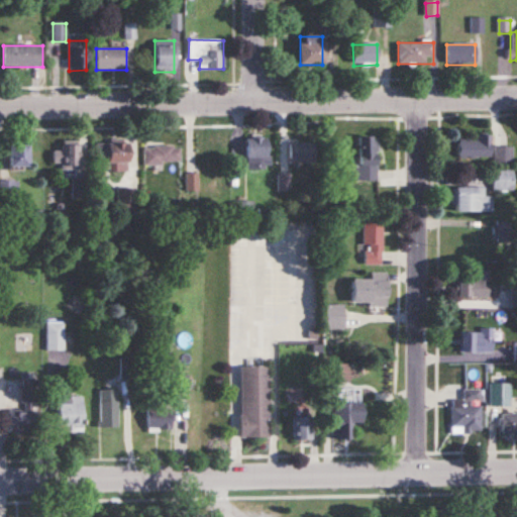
[(357,137),(357,181),(377,181),(378,138),(357,137)]
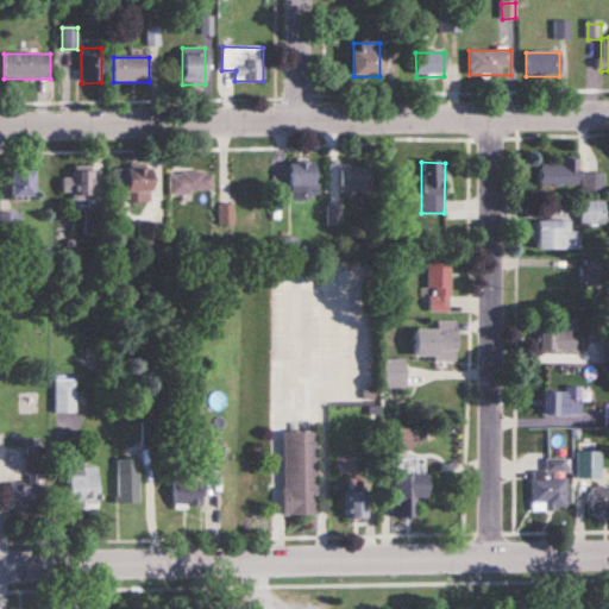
[(576,162),(539,162),(539,186),(576,186),(576,162)]
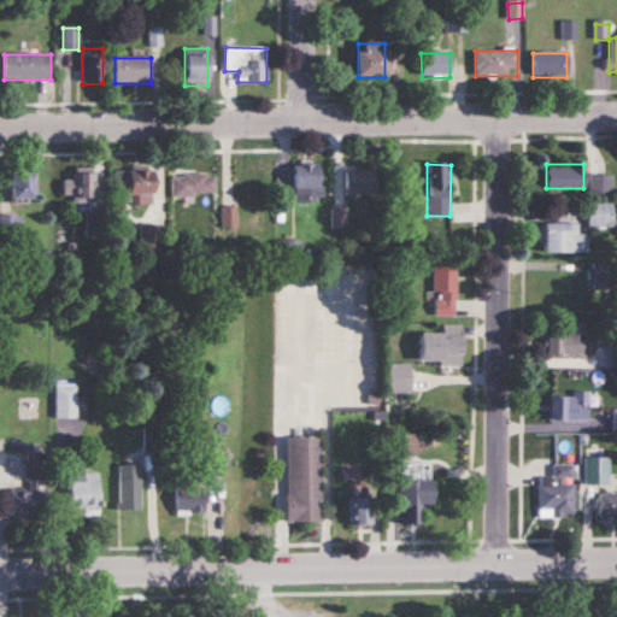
[(319,166),(293,166),(293,203),(319,203),(319,166)]
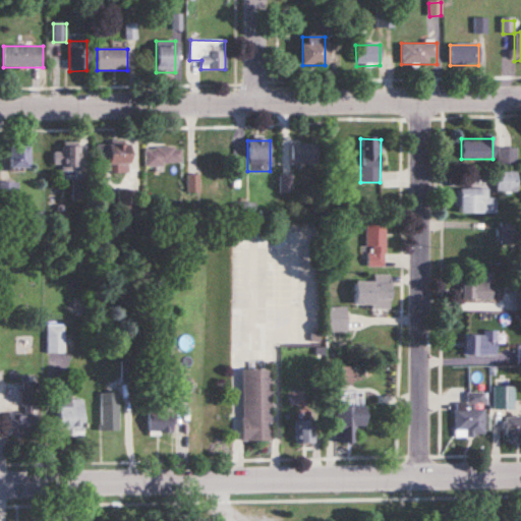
[(78,169),(78,143),(54,143),(54,169),(78,169)]
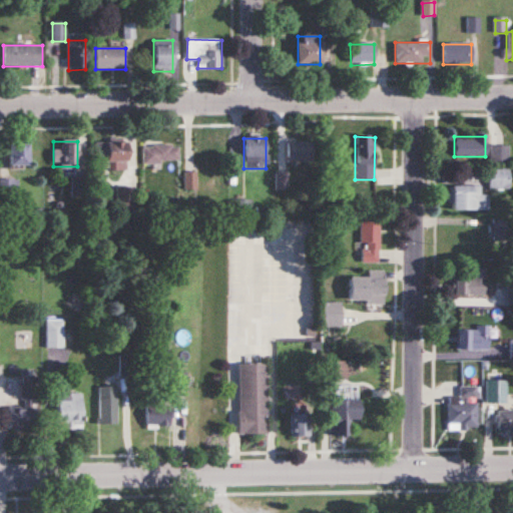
[(312,141),(288,141),(288,162),(312,162),(312,141)]
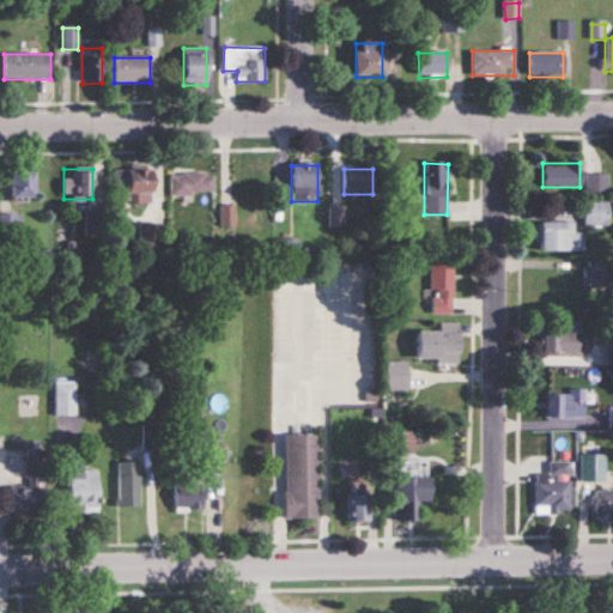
[(152,196),(152,170),(115,170),(115,195),(131,195),(131,196),(152,196)]
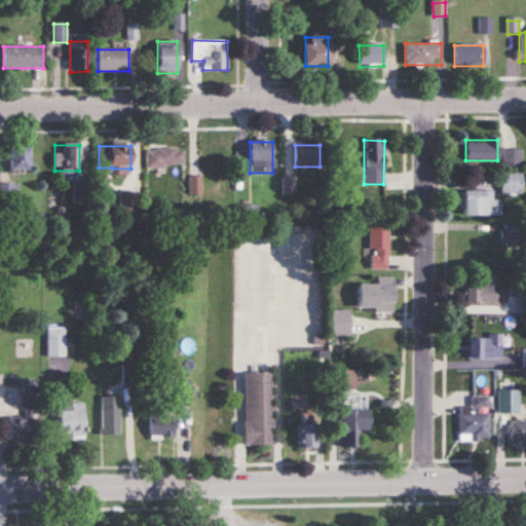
[(9,172),(29,172),(29,149),(9,149),(9,172)]
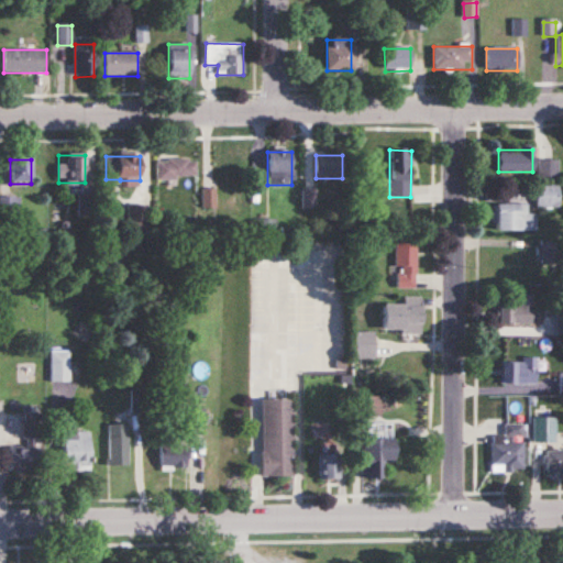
[(197,179),(197,159),(157,159),(157,179),(197,179)]
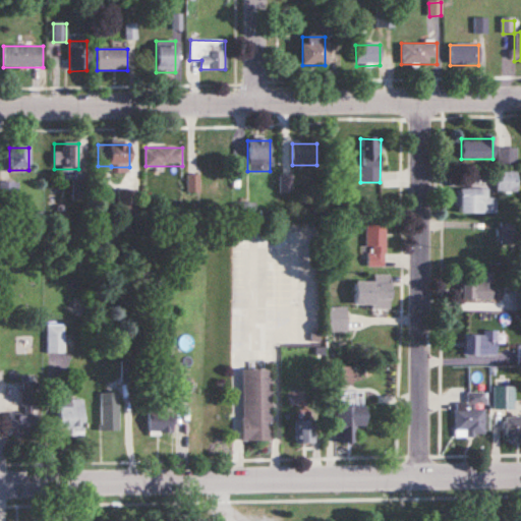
[(211,171),(211,165),(224,165),(224,148),(196,148),(196,171),(211,171)]
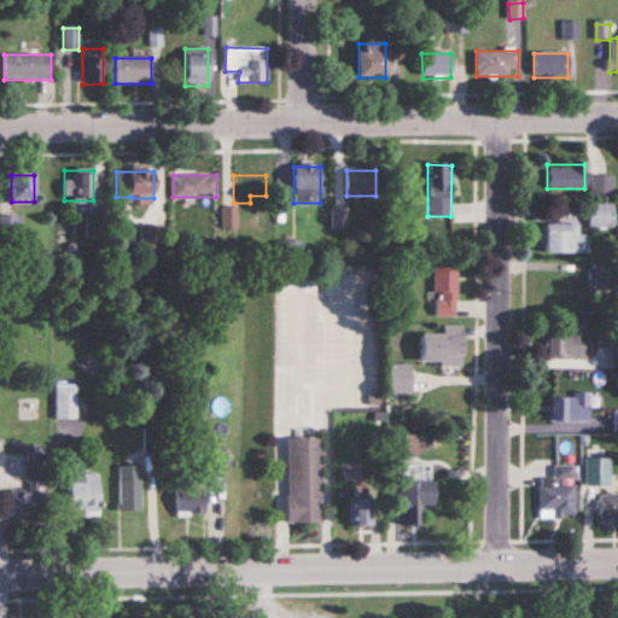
[(613,175),(590,175),(590,197),(613,197),(613,175)]
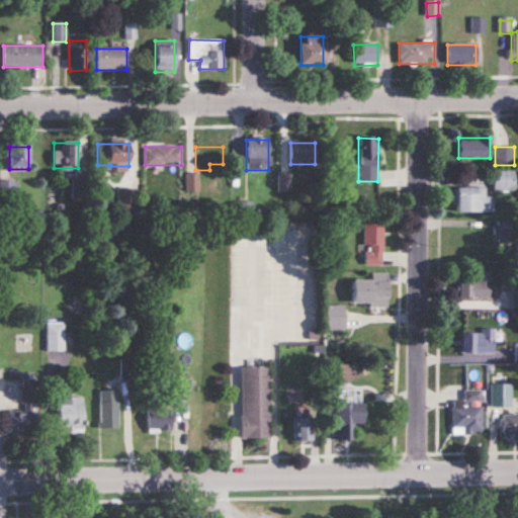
[(514,171),(494,171),(494,191),(514,191),(514,171)]
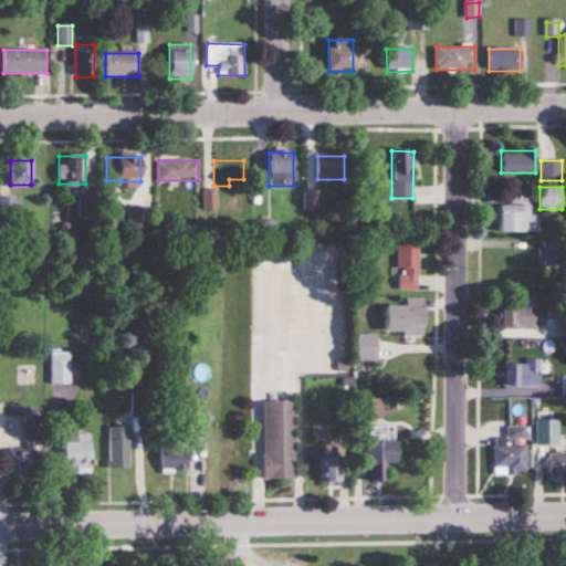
[(316,190),(305,190),(305,209),(316,209),(316,190)]
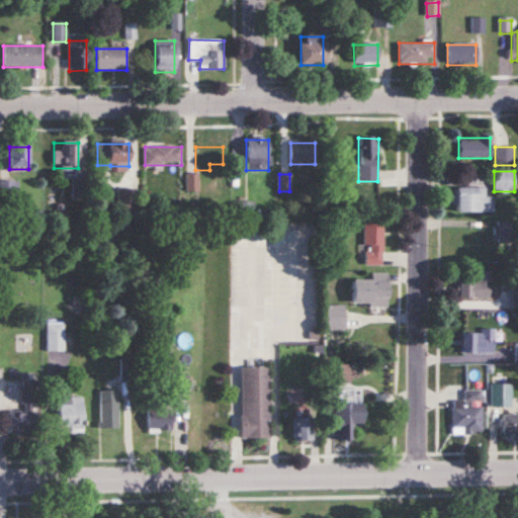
[(85,179),(73,179),(73,198),(85,198),(85,179)]
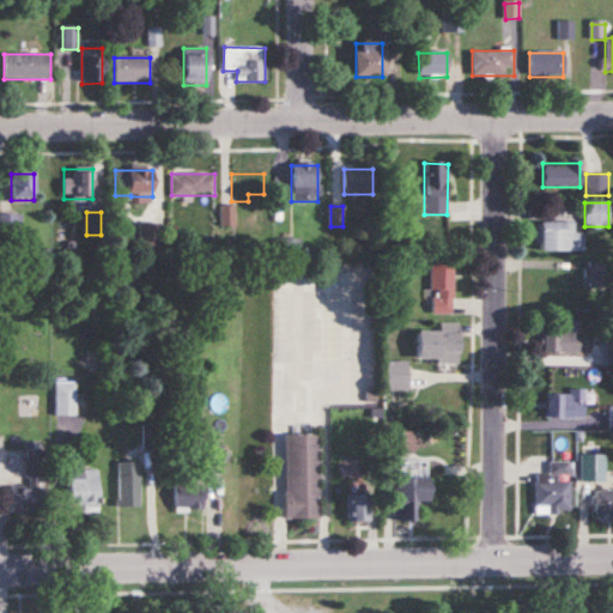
[(0,236),(22,237),(22,214),(0,214),(0,236)]
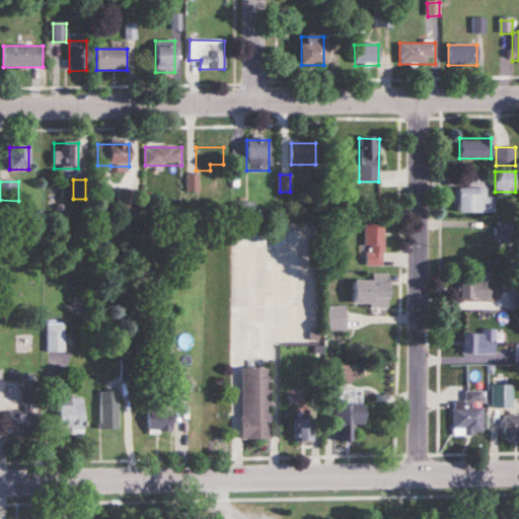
[(487,189),(457,189),(457,213),(487,213),(487,189)]
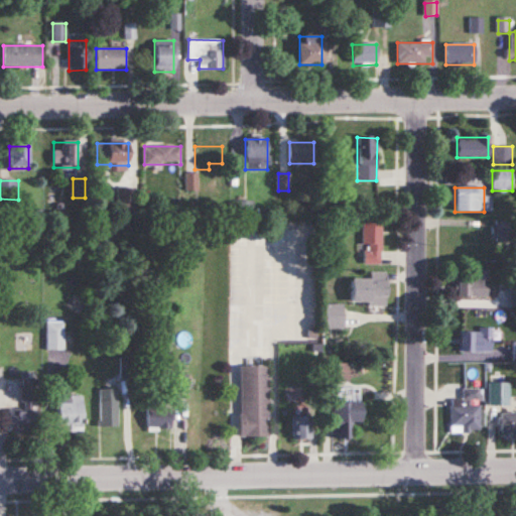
[(511,235),(510,222),(496,223),(497,236),(511,235)]
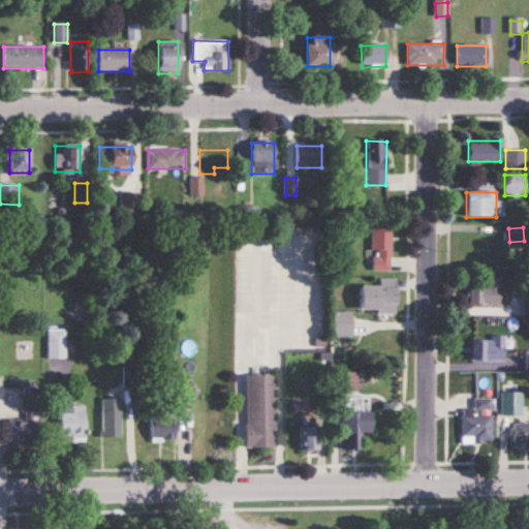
[(391,228),(372,228),(372,271),(391,271),(391,228)]
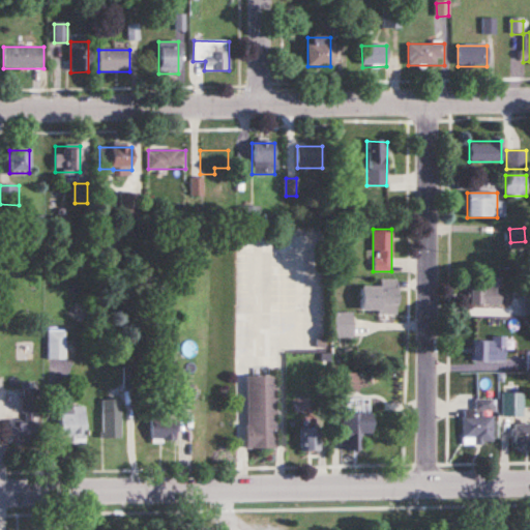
[(487,287),(470,287),(470,304),(501,304),(501,277),(487,277),(487,287)]
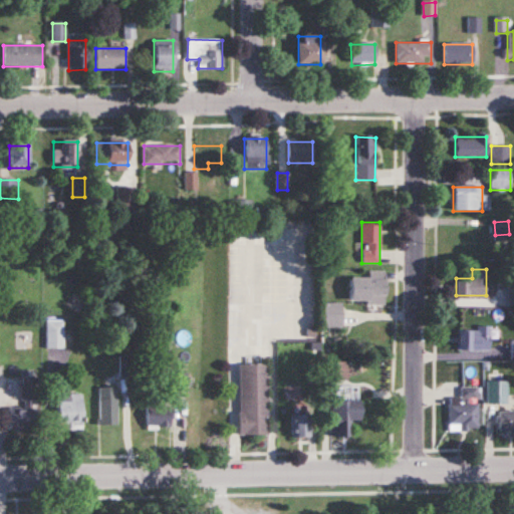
[(369,278),(350,278),(350,301),(384,301),(384,271),(369,271),(369,278)]
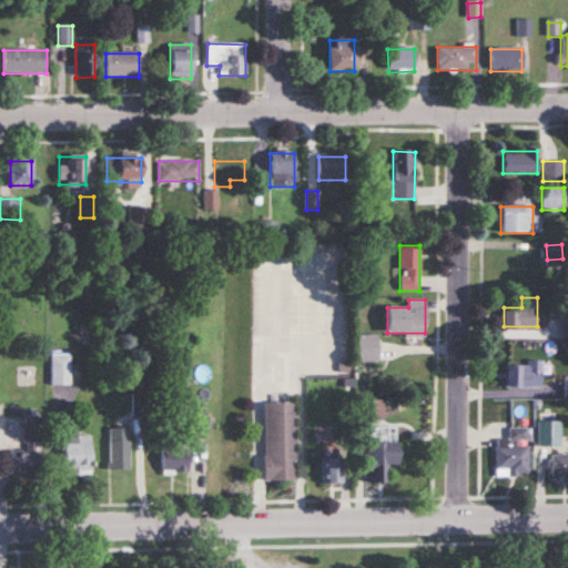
[(378,335),(358,335),(358,362),(378,362),(378,335)]
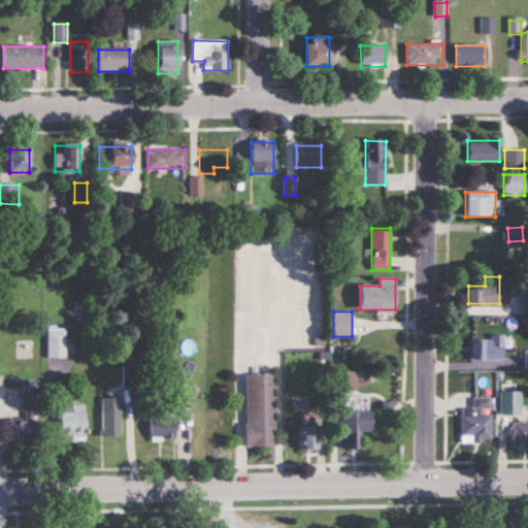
[(66,331),(48,331),(48,360),(66,360),(66,331)]
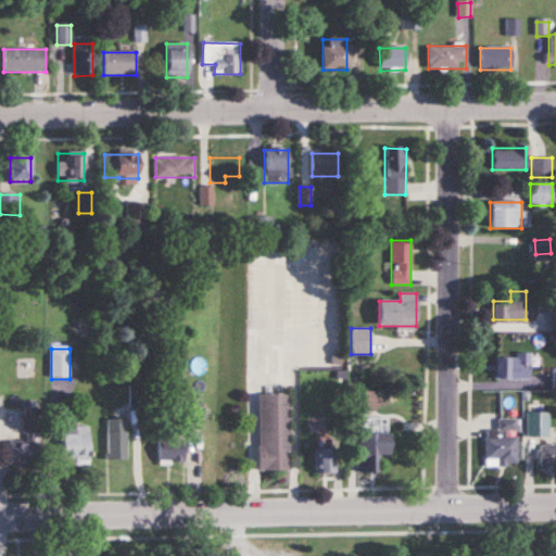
[(530,353),(516,353),(516,358),(495,358),(495,380),(530,380),(530,353)]
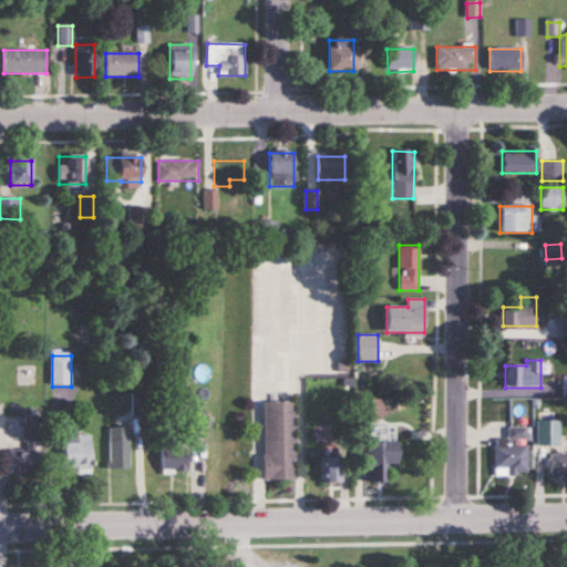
[(366,419),(383,419),(383,401),(366,401),(366,419)]
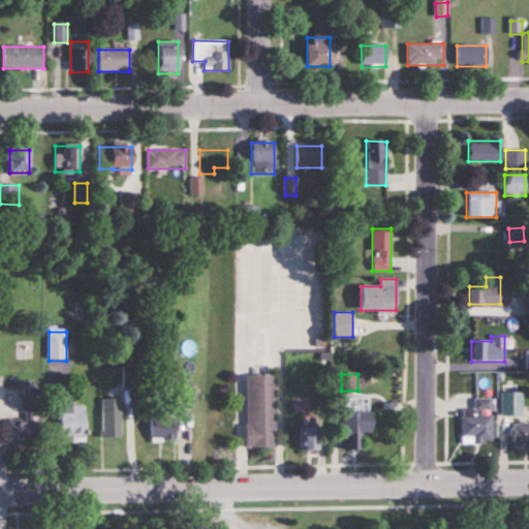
[(276,375),(245,375),(245,448),(276,448),(276,375)]
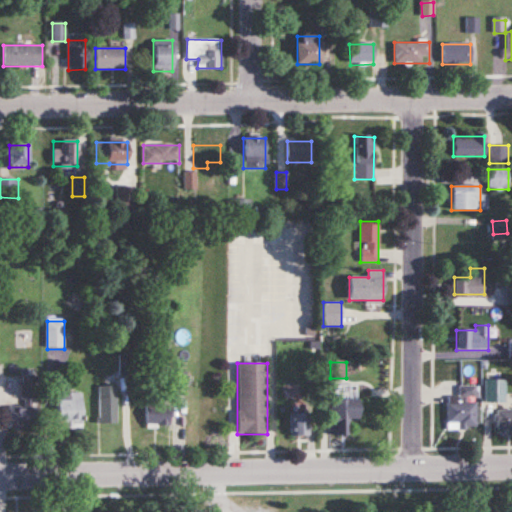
[(501,393),(501,373),(487,373),(487,393),(501,393)]
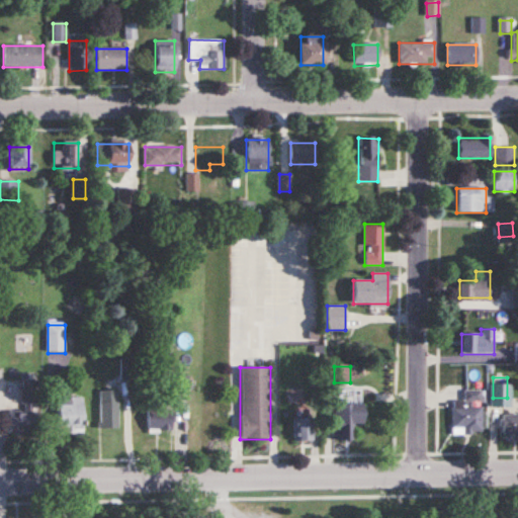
[(37,434),(38,382),(24,382),(23,411),(8,411),(8,434),(37,434)]
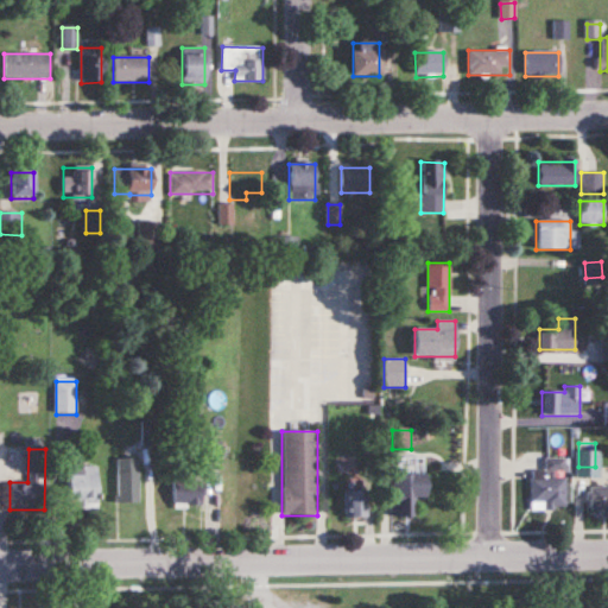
[(138,505),(138,460),(118,460),(118,505),(138,505)]
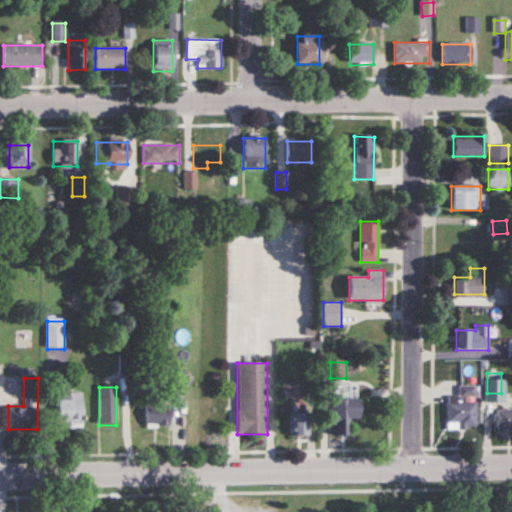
[(83,426),(83,394),(58,394),(58,426),(83,426)]
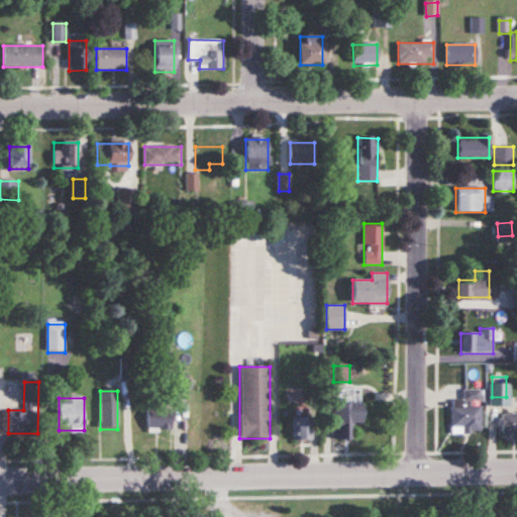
[(480,406),(471,406),(471,400),(451,400),(451,433),(480,433),(480,406)]
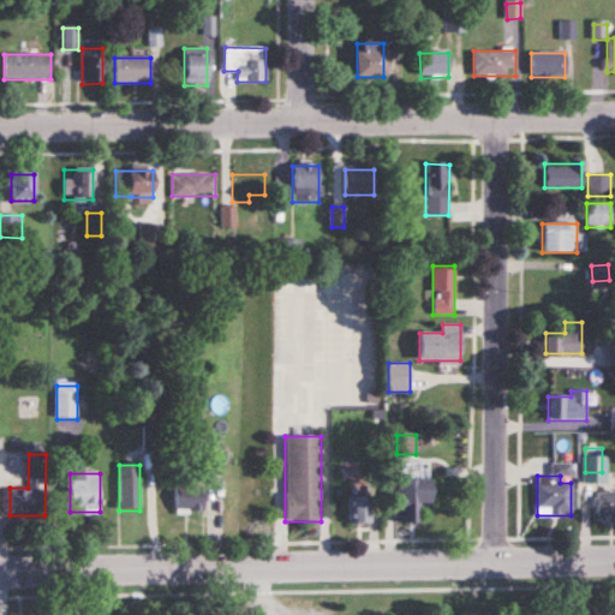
[(395,524),(417,524),(417,503),(429,503),(429,482),(395,482),(395,524)]
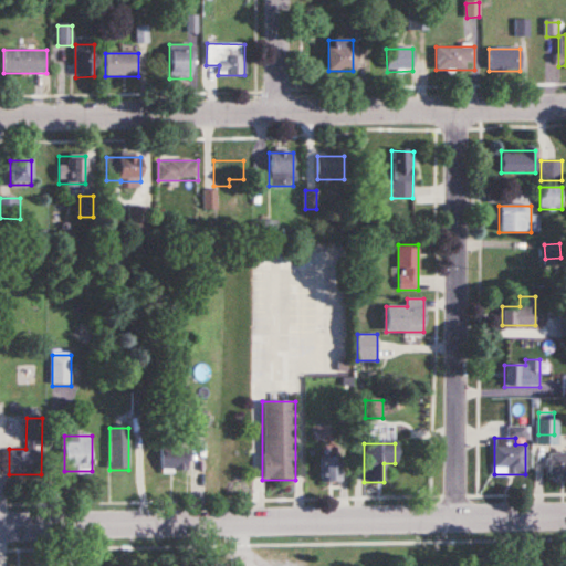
[(165,471),(187,471),(187,450),(165,450),(165,471)]
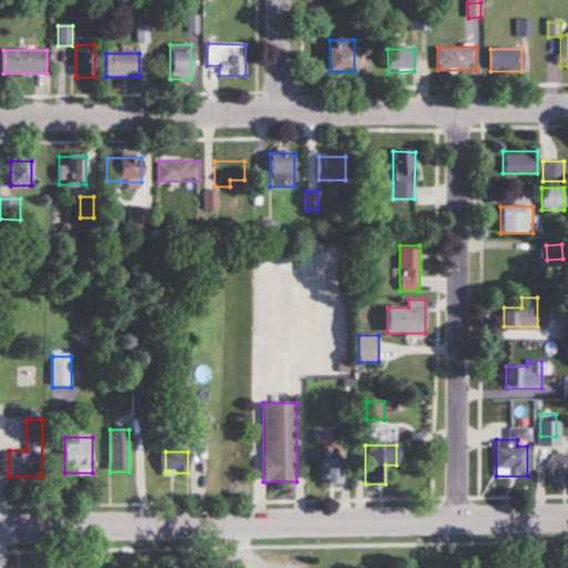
[(567,455),(551,456),(551,482),(567,482),(567,455)]
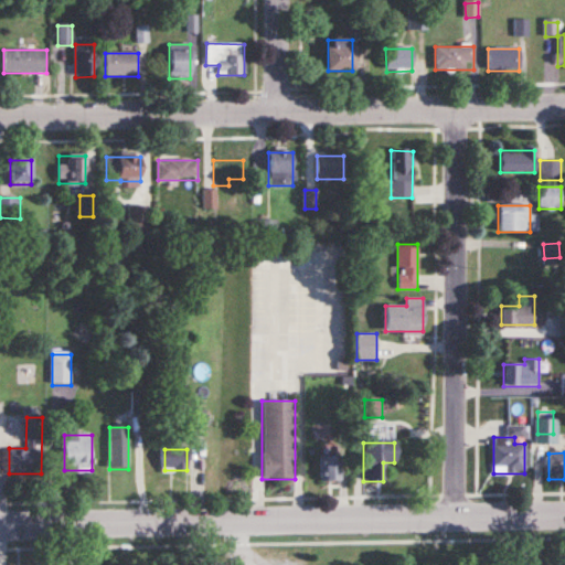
[(342,482),(342,457),(322,457),(322,482),(342,482)]
